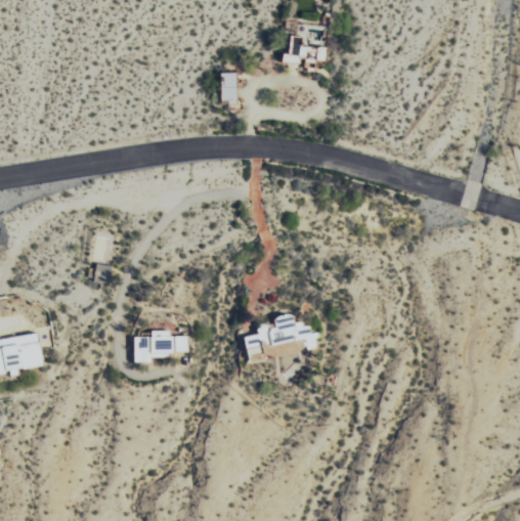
[(282,61),(286,24),(331,25),(328,63),(282,61)]
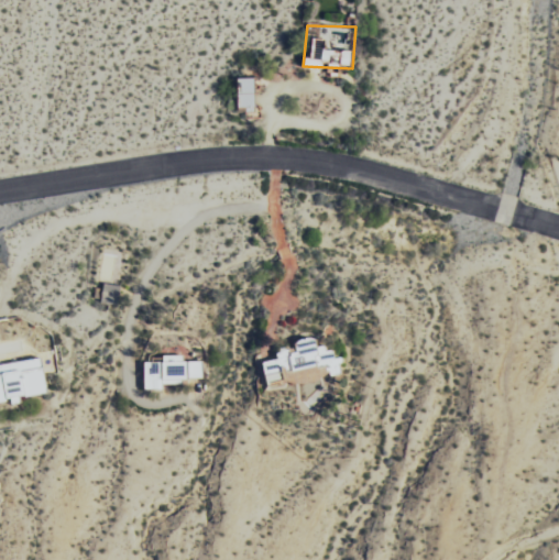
[(237,78),(239,113),(258,113),(255,75),(237,78)]
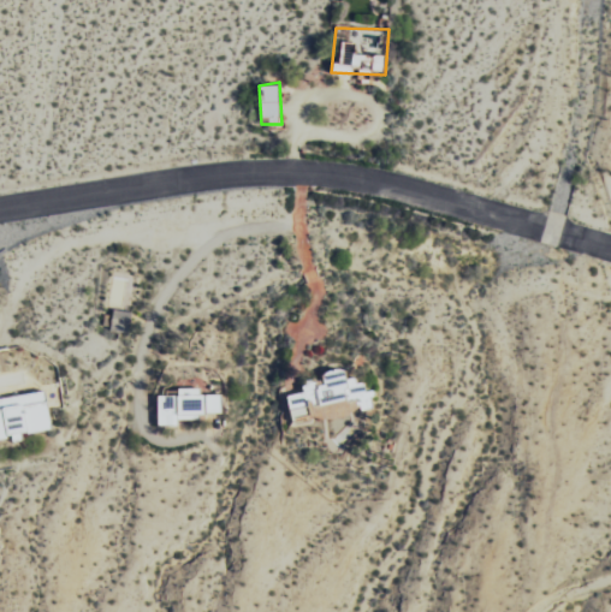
[(302,390),(301,380),(343,367),(348,379),(365,375),(372,408),(295,431),(284,394),(302,390)]
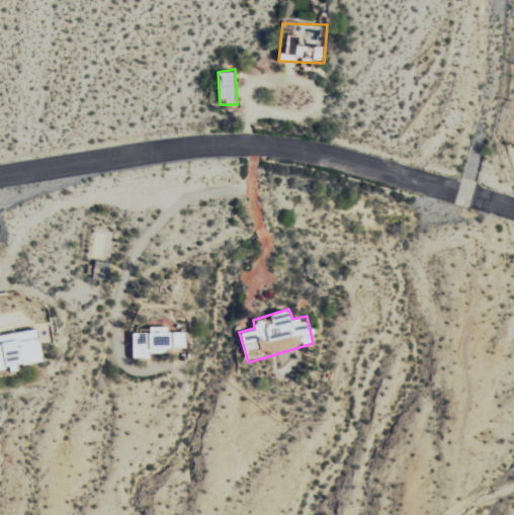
[(133,332),(133,358),(170,358),(171,348),(190,345),(188,327),(133,332)]
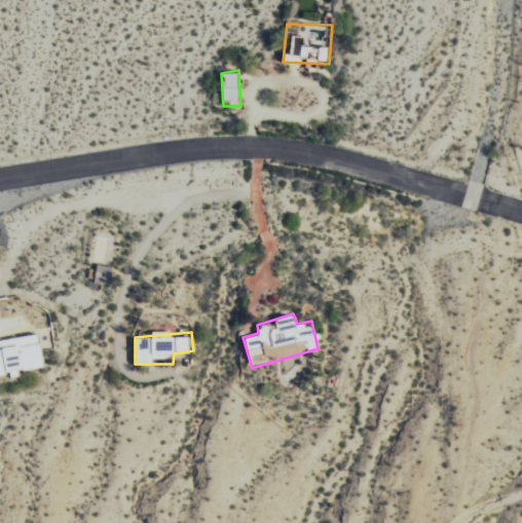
[(0,376),(42,368),(37,333),(0,342),(0,376)]
